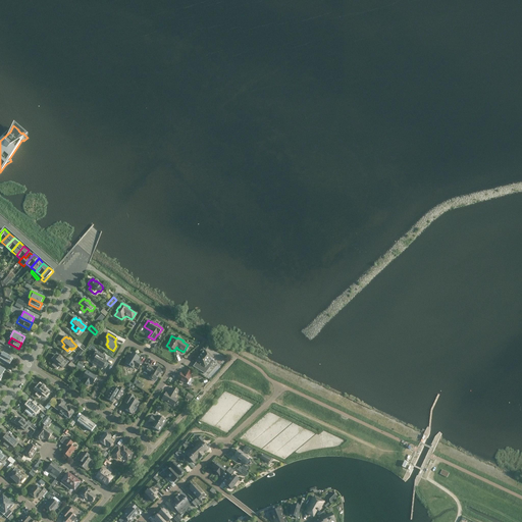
[(87,349),(80,343),(77,346),(84,352),(87,349)]
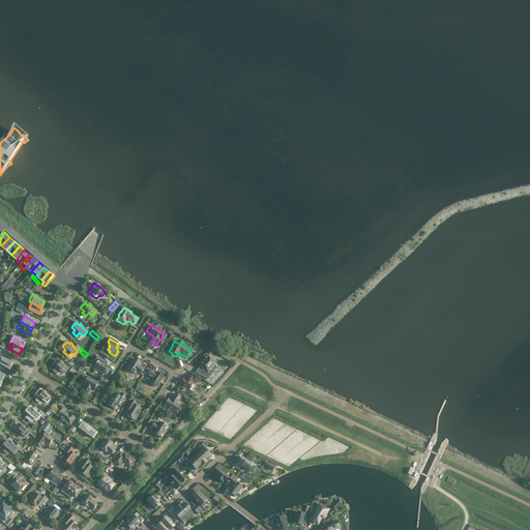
[(105,364),(104,363),(105,360),(97,356),(94,362),(96,363),(94,367),(95,369),(94,370),(94,371),(96,372),(97,372),(98,371),(104,374),(108,366),(105,364)]
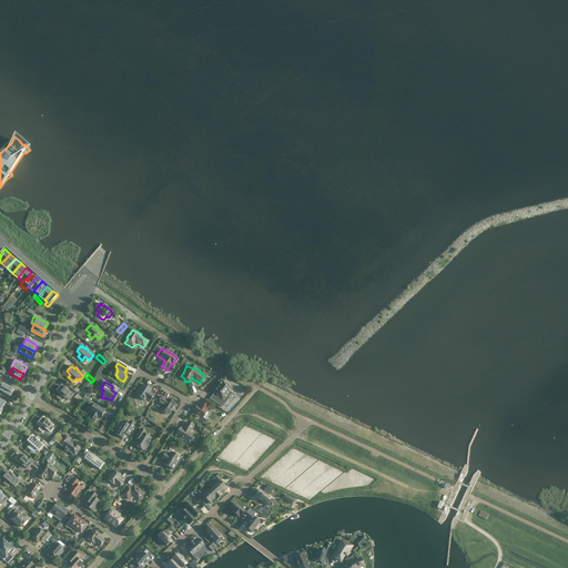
[(213,393),(219,397),(214,402),(221,405),(224,401),(226,403),(230,398),(229,397),(232,393),(230,392),(232,388),(222,382),(213,393)]
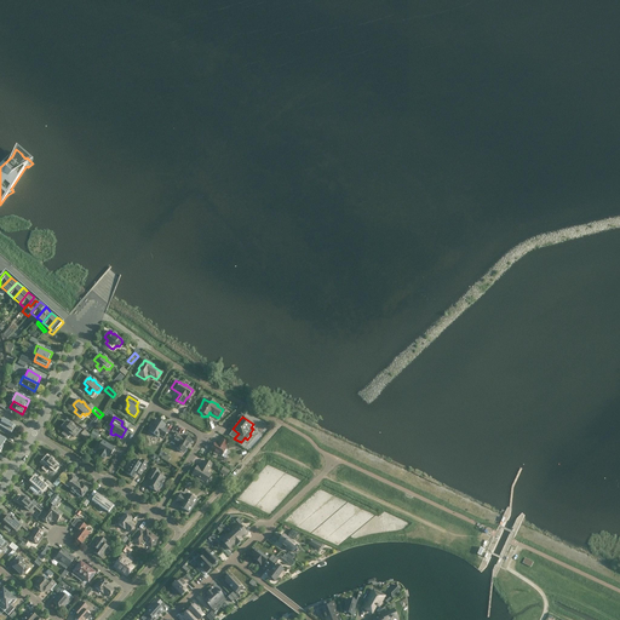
[(0,424),(0,426),(11,434),(16,426),(3,419),(0,424)]
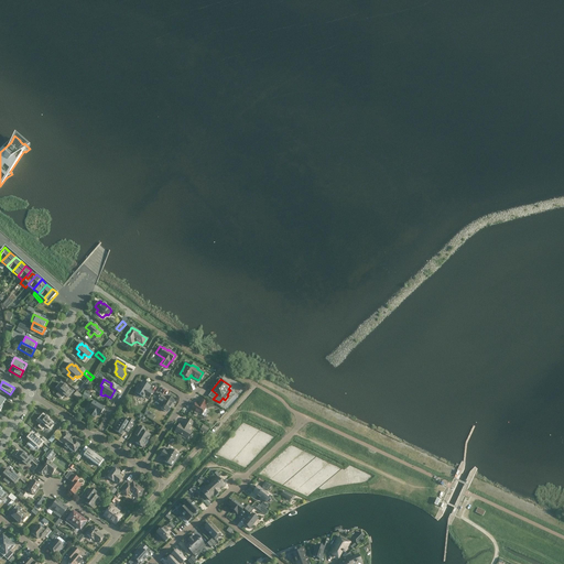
[(139,397),(140,396),(144,398),(145,397),(149,399),(152,392),(149,390),(150,388),(145,386),(147,384),(142,381),(140,384),(139,384),(138,384),(137,388),(137,389),(138,389),(136,393),(136,394),(136,396),(138,397),(139,397)]
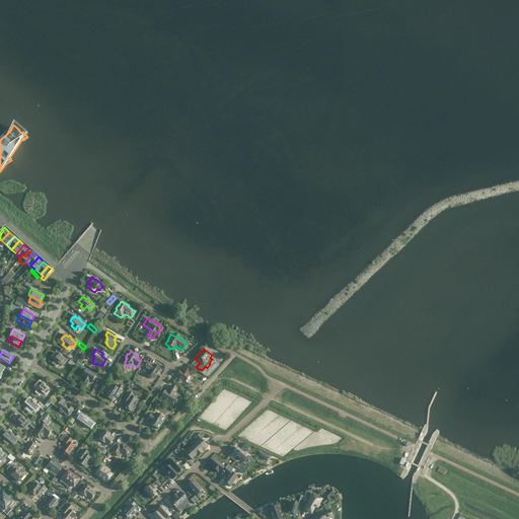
[(55,354),(54,354),(51,358),(54,361),(52,363),(56,366),(59,363),(62,366),(63,365),(64,365),(66,362),(61,357),(62,357),(59,355),(56,353),(55,354)]
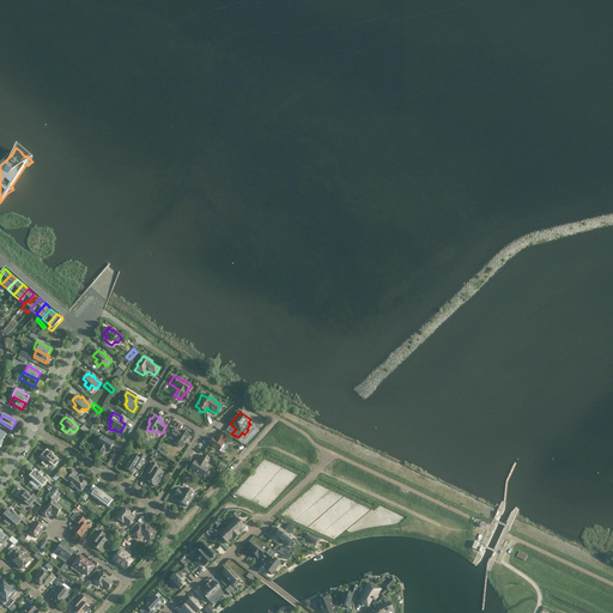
[(187,441),(189,436),(181,431),(180,432),(178,431),(174,428),(169,434),(176,438),(174,443),(176,444),(175,445),(180,448),(180,447),(182,448),(186,442),(184,442),(187,439),(187,441)]
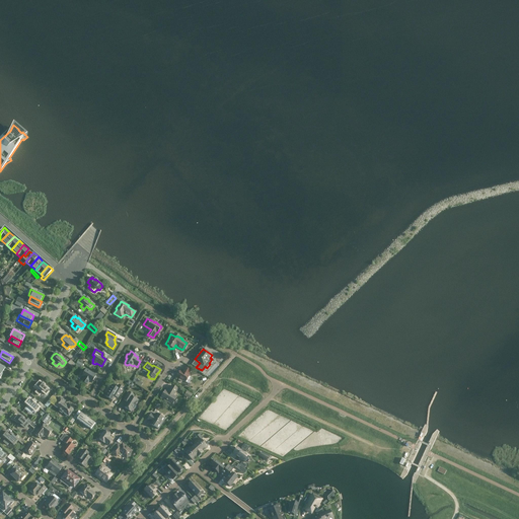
[(183,371),(182,372),(179,371),(176,377),(179,378),(178,379),(178,380),(180,381),(181,381),(182,380),(186,382),(189,376),(188,375),(191,371),(186,367),(183,371)]
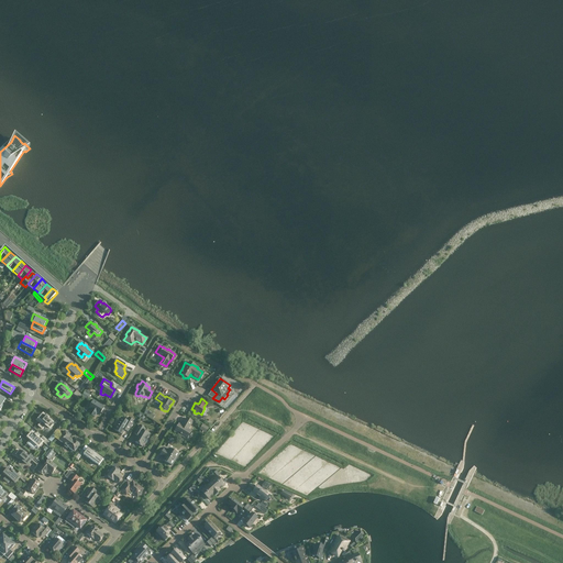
[(98,415),(101,410),(102,410),(105,407),(92,399),(90,404),(91,404),(88,409),(90,410),(89,414),(95,417),(97,414),(98,415)]
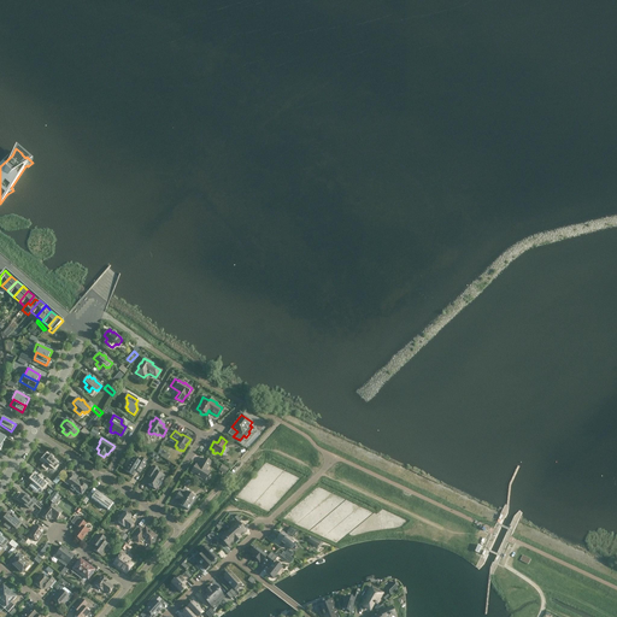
[(46,456),(45,456),(41,459),(45,463),(42,466),(47,470),(50,466),(54,470),(56,468),(56,469),(59,465),(53,459),(54,458),(51,456),(50,457),(47,454),(46,456)]
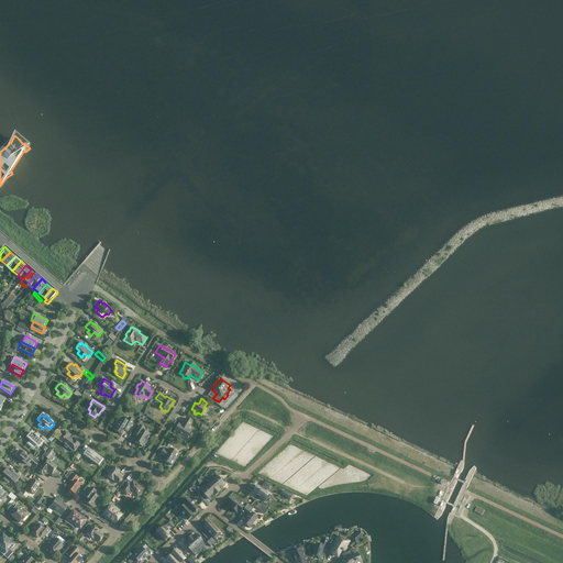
[(125,429),(127,429),(129,430),(134,421),(128,418),(127,421),(121,418),(114,430),(122,434),(124,430),(125,429)]
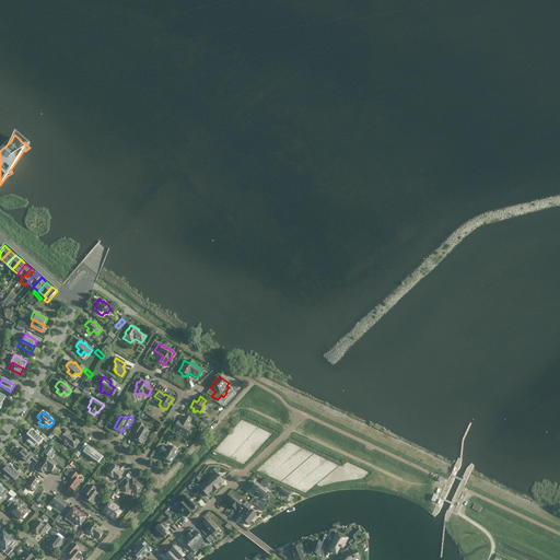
[(182,421),(183,422),(182,423),(178,421),(174,429),(186,436),(188,433),(189,433),(190,431),(189,430),(190,429),(187,427),(191,420),(185,416),(182,421)]
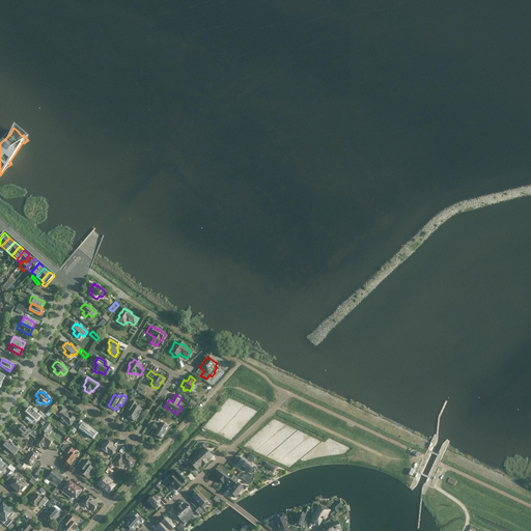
[(137,407),(135,406),(136,404),(132,401),(128,408),(130,410),(130,411),(127,417),(128,417),(128,418),(130,419),(134,421),(136,418),(137,418),(138,418),(139,416),(139,415),(138,415),(140,411),(137,409),(137,407)]
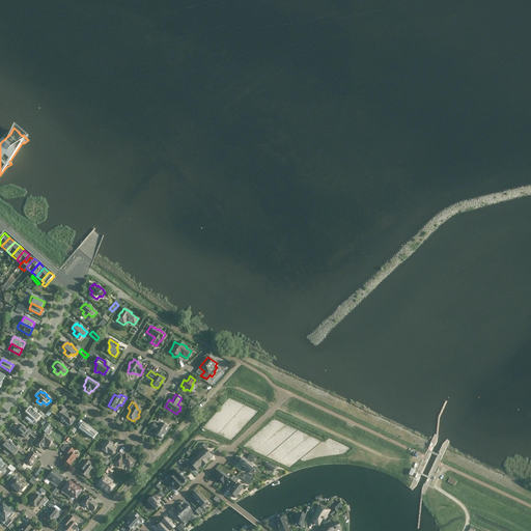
[(60,419),(60,420),(60,421),(63,423),(64,422),(71,426),(77,418),(71,414),(70,416),(68,416),(67,416),(65,414),(64,413),(66,411),(61,407),(55,415),(60,419)]
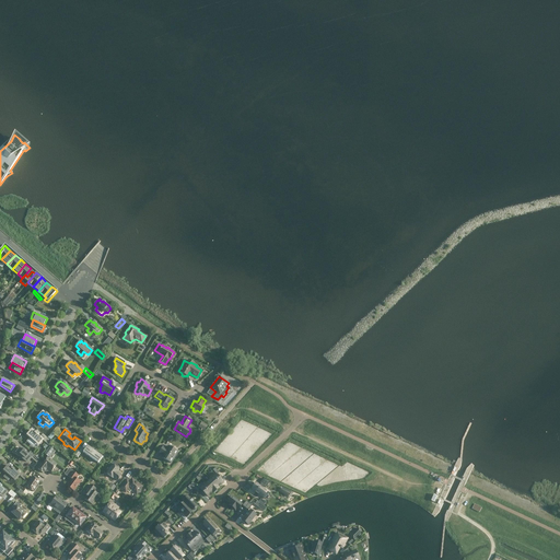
[(26,435),(30,439),(27,441),(32,445),(34,441),(37,444),(38,443),(39,443),(43,440),(37,435),(37,434),(35,432),(34,433),(32,430),(31,432),(30,431),(26,435)]
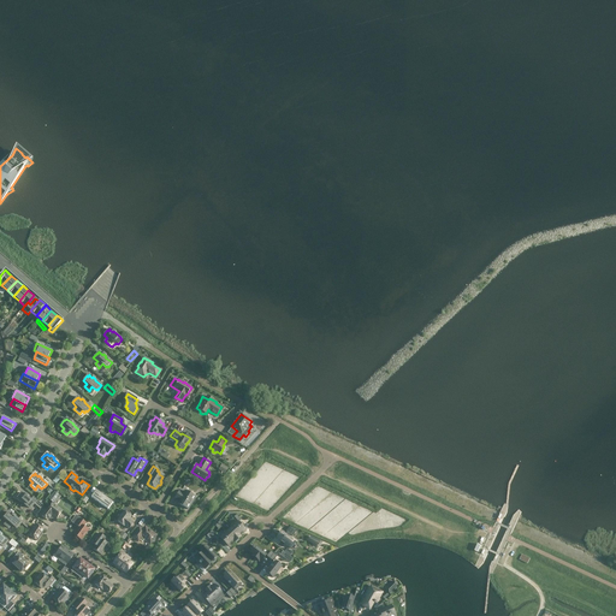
[(55,490),(48,499),(53,502),(57,497),(59,498),(61,496),(55,490)]
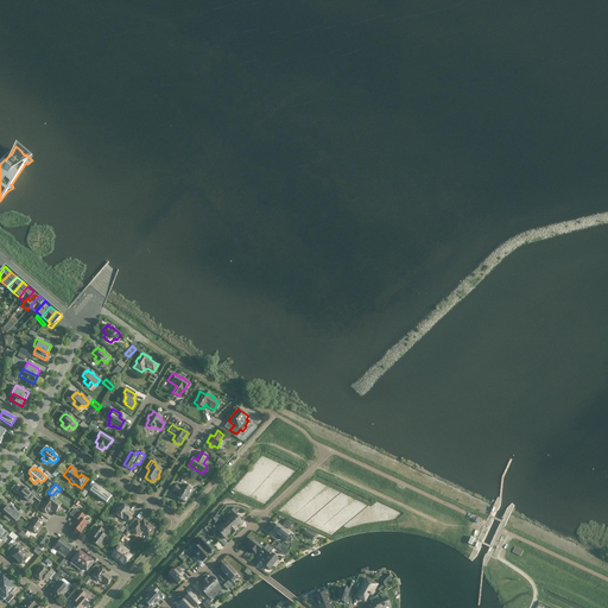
[(95,494),(95,493),(107,502),(112,496),(95,483),(90,491),(95,494)]
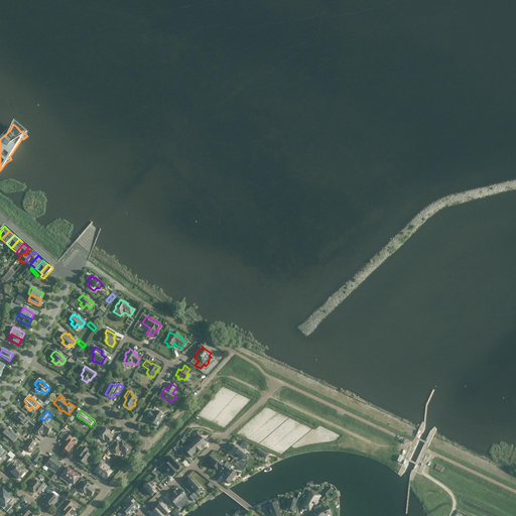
[(152,421),(150,422),(157,426),(163,416),(155,411),(153,413),(150,411),(146,417),(152,421)]
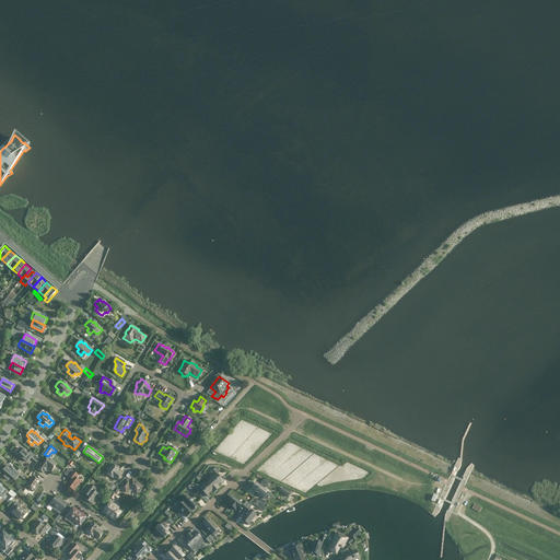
[(26,452),(24,450),(23,451),(20,448),(19,450),(18,448),(14,453),(19,456),(26,462),(27,461),(28,462),(32,458),(25,453),(26,452)]
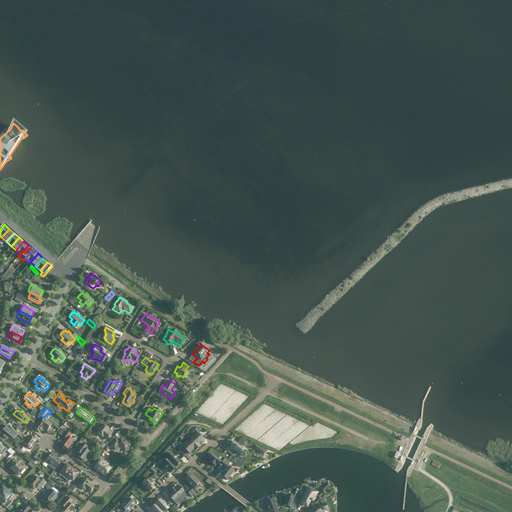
[(39,433),(43,428),(47,431),(52,424),(43,418),(39,424),(38,424),(34,428),(34,429),(39,433)]
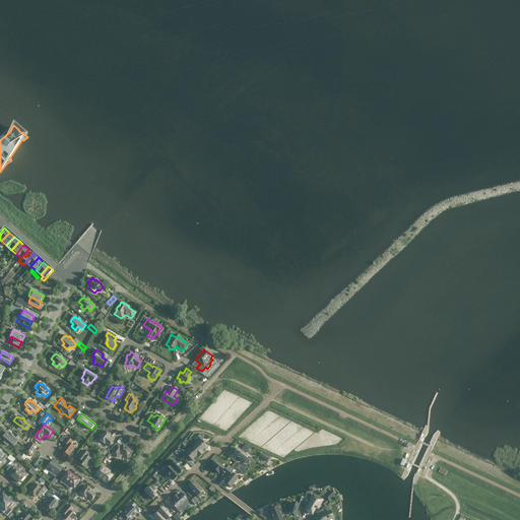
[(429,427),(429,426),(426,426),(424,431),(404,470),(402,476),(404,479),(407,475),(423,444),(421,443),(425,437),(426,436),(428,432),(429,427)]
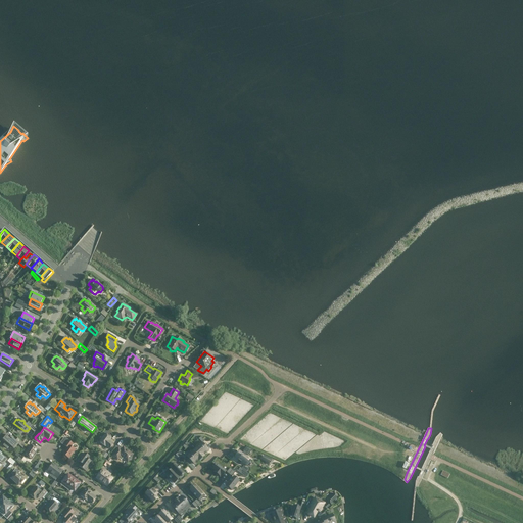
[(110,442),(109,441),(111,438),(105,434),(99,442),(105,446),(109,449),(113,444),(110,442)]
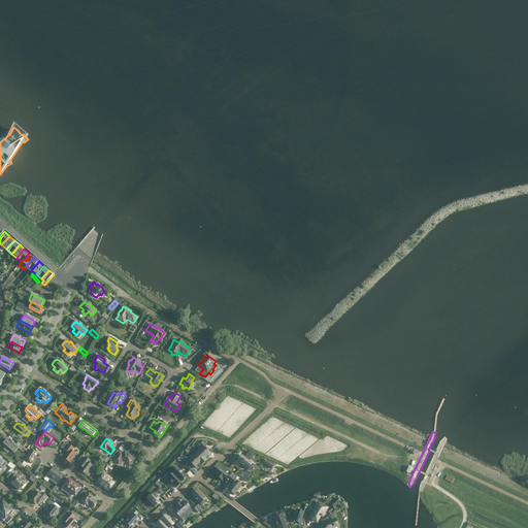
[(12,443),(13,442),(11,440),(10,441),(7,439),(6,440),(5,439),(2,443),(6,447),(3,450),(7,453),(10,450),(13,452),(14,451),(15,452),(19,449),(12,443)]
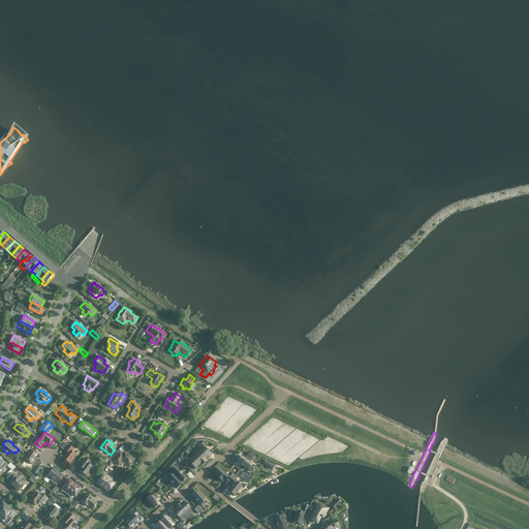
[(73,449),(65,443),(61,448),(67,453),(63,459),(69,464),(75,456),(72,453),(72,452),(73,449)]
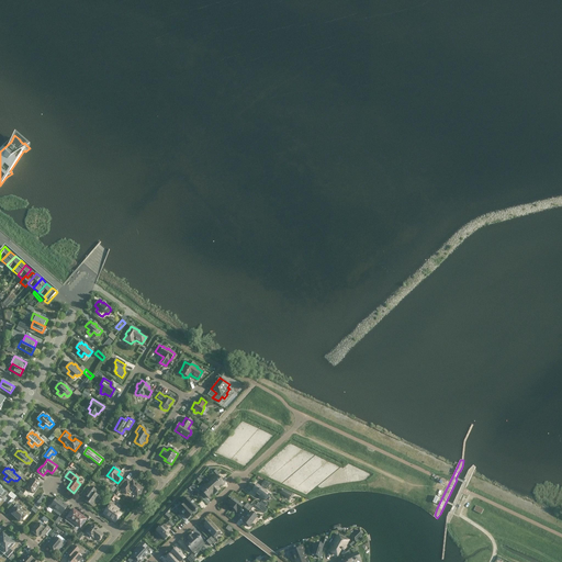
[(214,475),(210,480),(210,481),(218,490),(224,485),(214,475)]
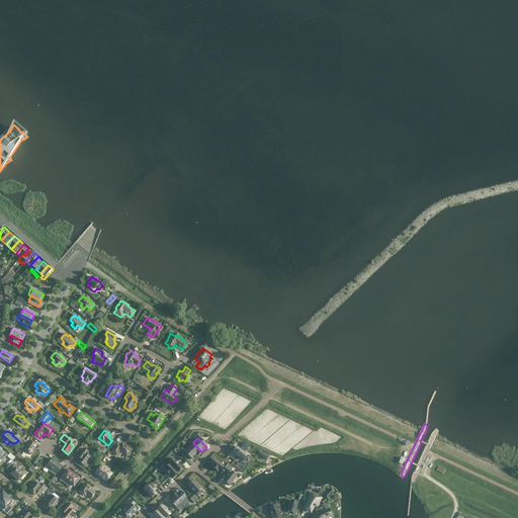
[(26,454),(27,452),(31,455),(33,450),(36,445),(30,441),(23,450),(24,450),(23,452),(26,454)]
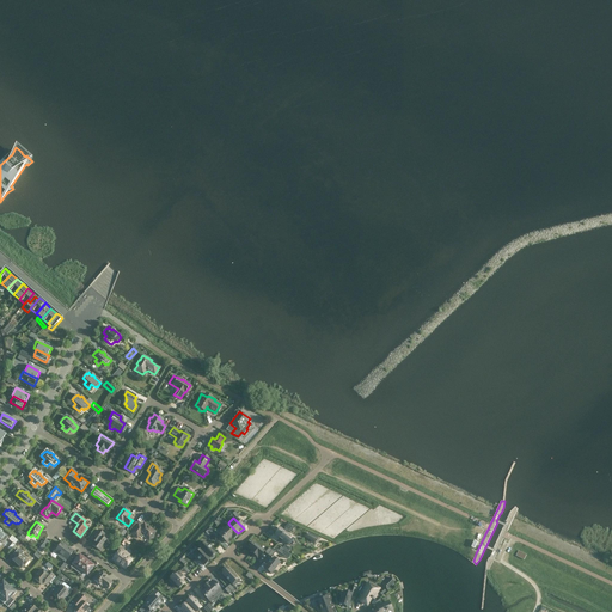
[(144,536),(150,540),(155,532),(145,524),(140,528),(139,528),(136,527),(132,533),(138,538),(139,537),(141,538),(142,538),(144,536)]
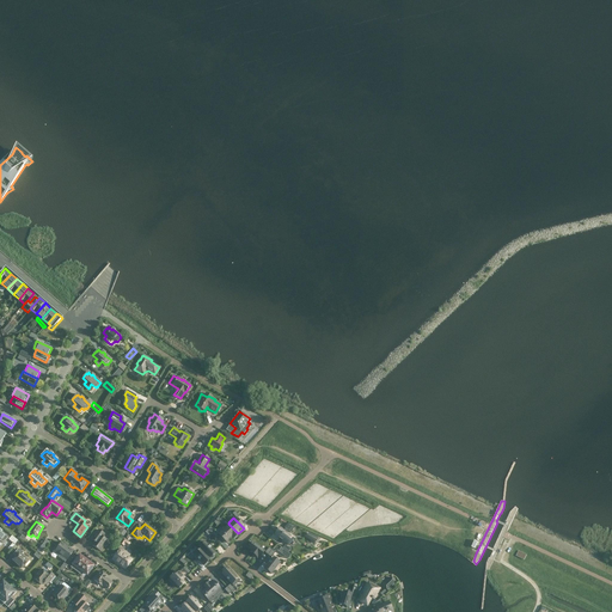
[(224,528),(232,538),(233,539),(238,533),(228,524),(224,528)]
